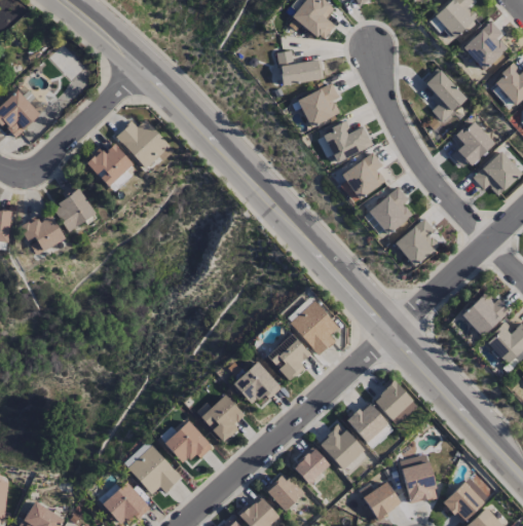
[(305,0),(293,16),(324,41),(336,26),(327,19),(334,9),(323,0),(305,0)]
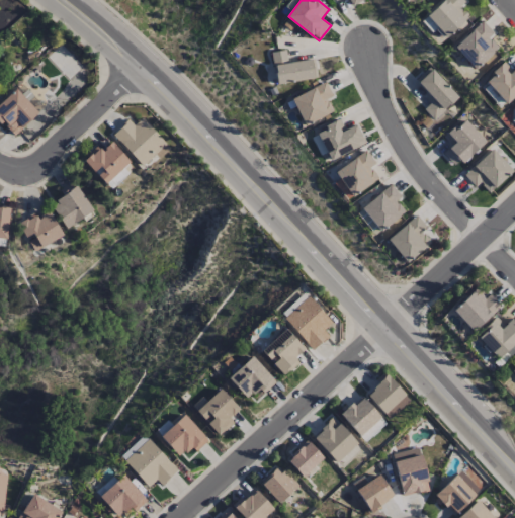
[(467,1),(465,0),(443,0),(428,15),(448,37),(470,16),(462,6),(467,1)]
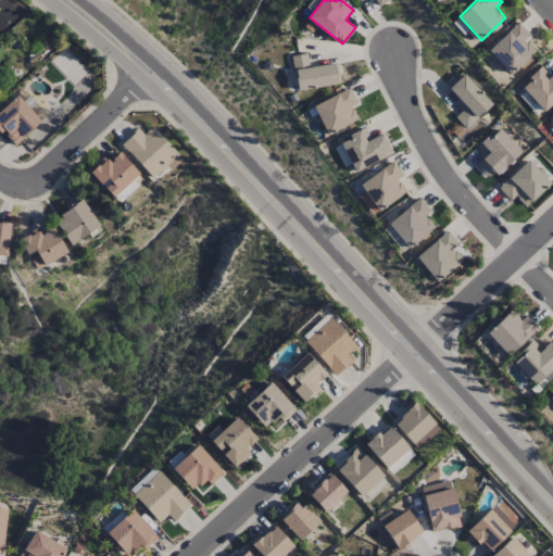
[(527,40),(532,35),(519,22),(489,50),(512,75),(537,51),(527,40)]
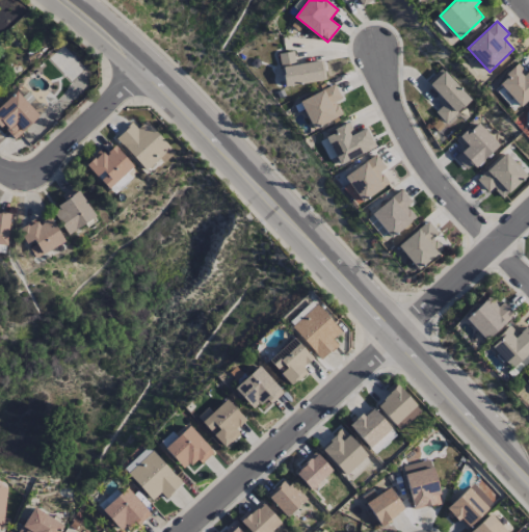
[(297,64),(296,51),(282,53),(286,85),(327,81),(325,60),(297,64)]
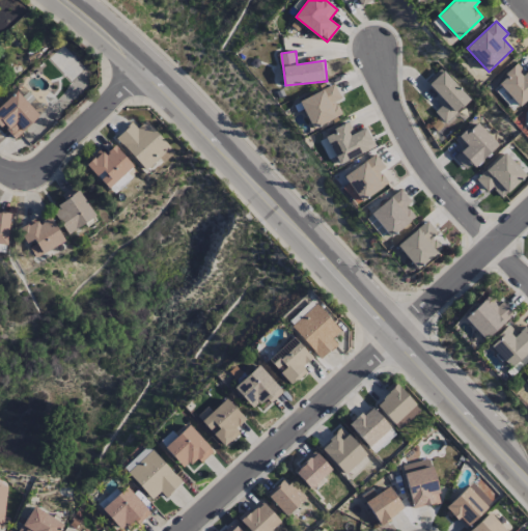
[(527,72),(520,63),(498,83),(519,107),(527,99),(527,72)]
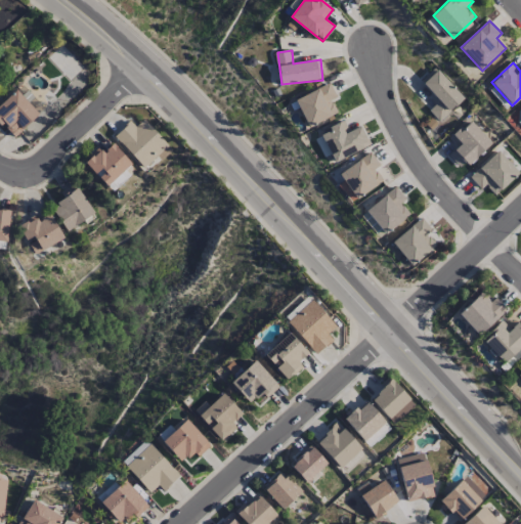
[(467,101),(438,67),(423,80),(440,101),(430,110),(441,123),(467,101)]
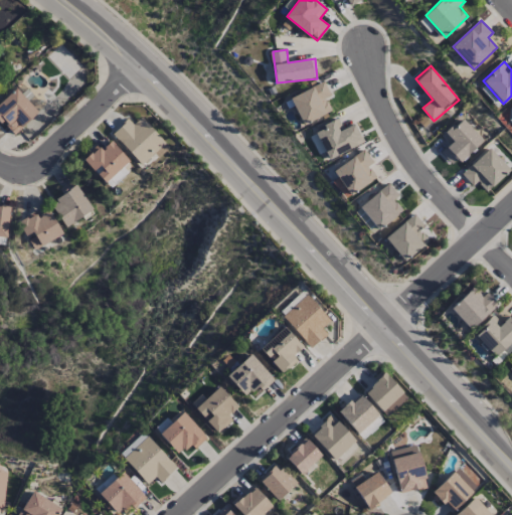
[(334,110),(327,99),(333,96),(325,80),(292,100),(306,125),(334,110)]
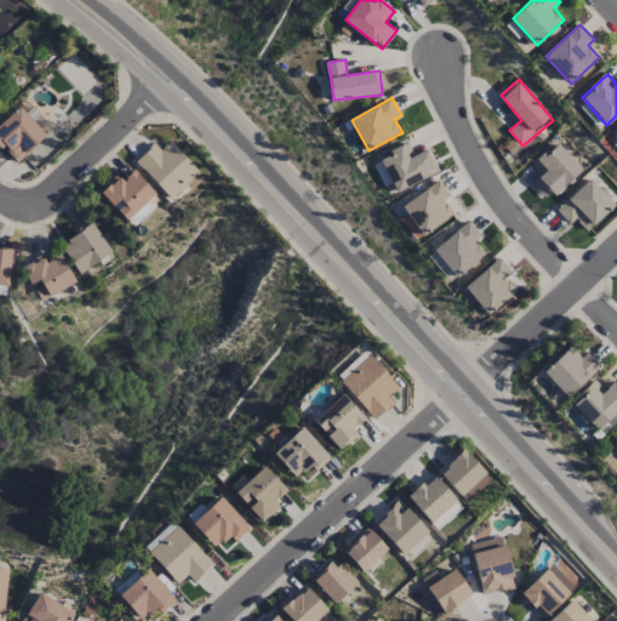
[(0,143),(18,163),(49,136),(22,107),(0,125),(0,143)]
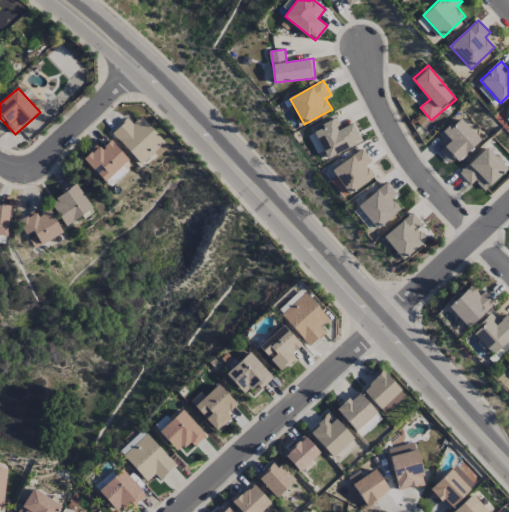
[(142,164),(166,142),(143,116),(134,124),(129,118),(113,132),(142,164)]
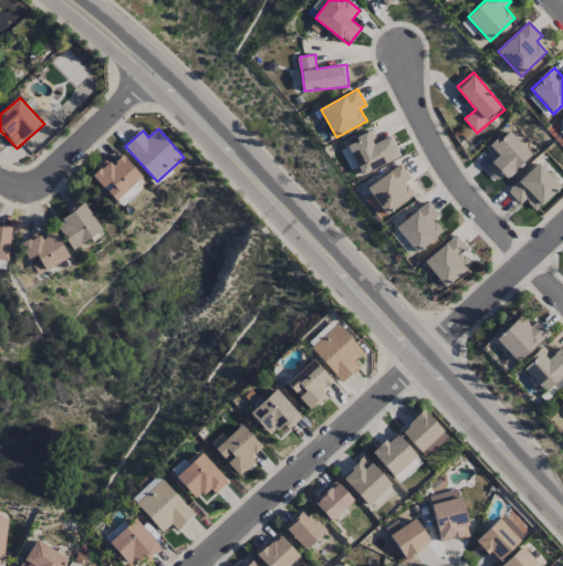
[(533,154),(510,129),(488,149),(496,159),(487,167),(501,182),(533,154)]
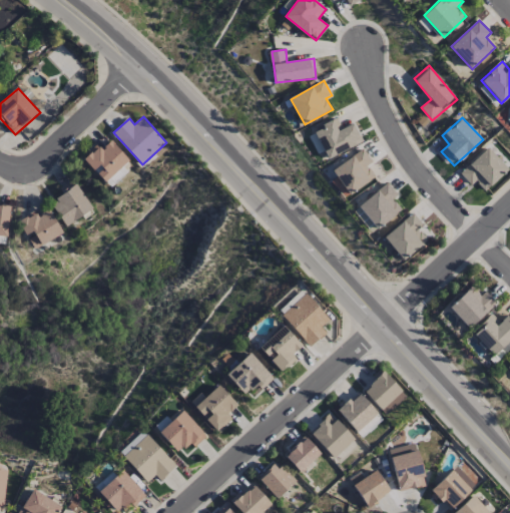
[(316,129),(329,158),(364,141),(355,122),(344,127),(340,118),(316,129)]
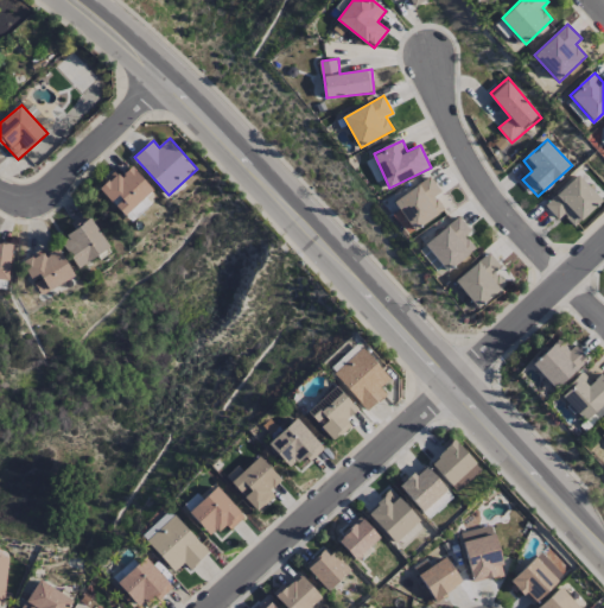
[(116,172),(100,188),(126,216),(154,189),(133,165),(121,177),(116,172)]
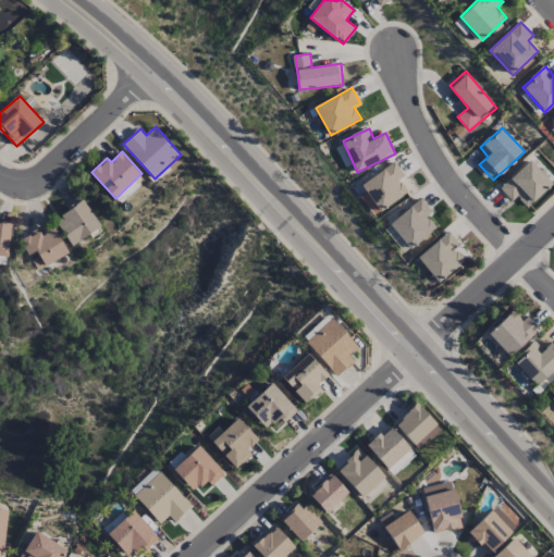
[(514,201),(519,197),(528,208),(553,184),(553,182),(532,159),(501,188),(514,201)]
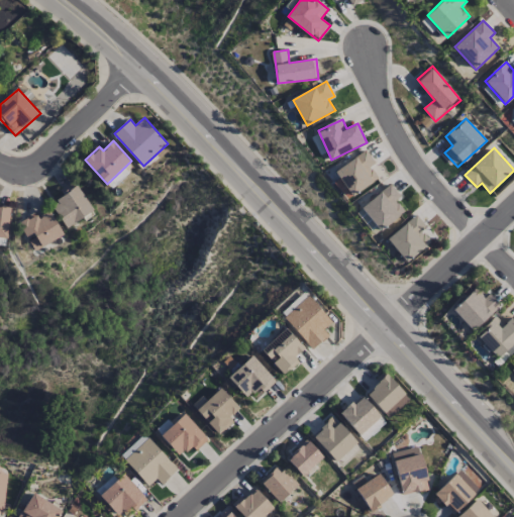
[(377,164),(369,150),(336,170),(352,196),(380,179),(373,167),(377,164)]
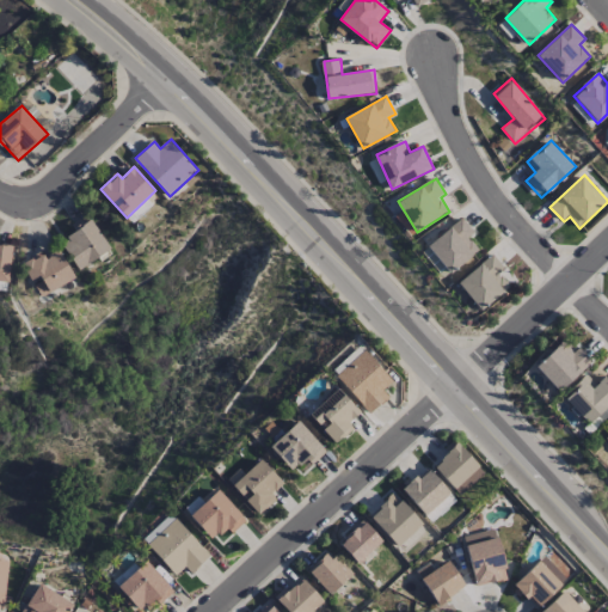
[(134,222),(154,204),(148,199),(128,216),(134,222)]
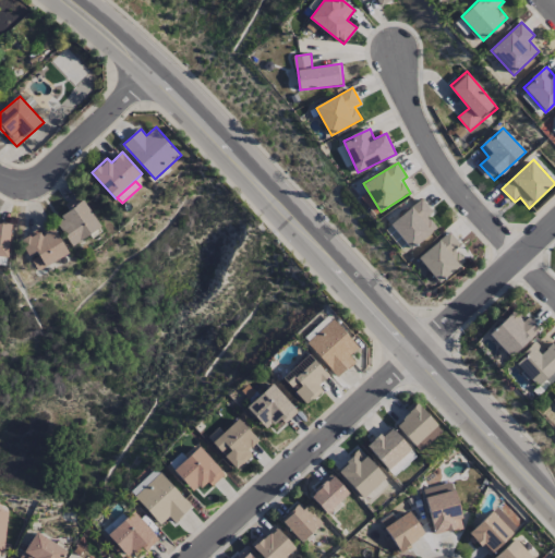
[(57,220),(72,246),(103,229),(83,195),(67,205),(71,211),(57,220)]
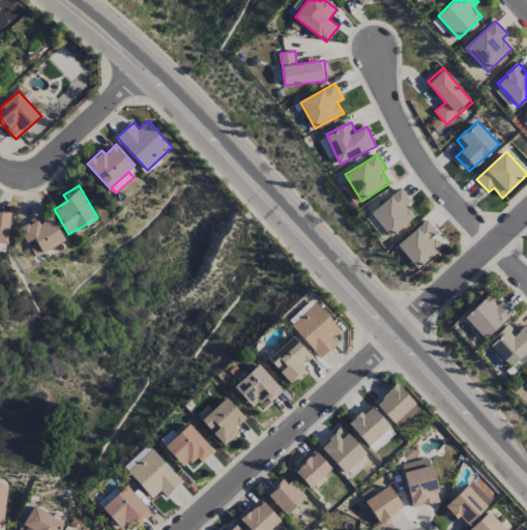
[(413,201),(401,187),(372,213),(393,237),(416,216),(407,206),(413,201)]
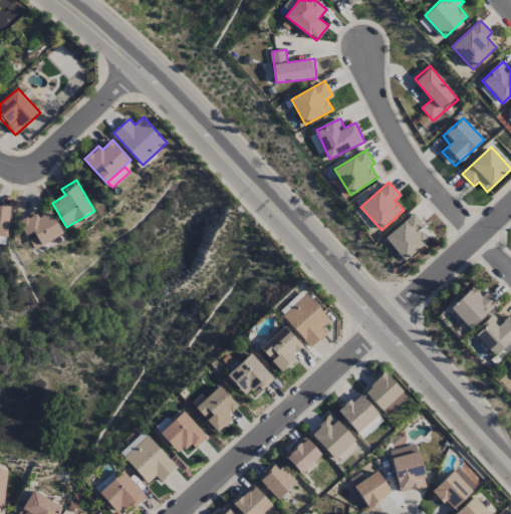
[(0,235),(9,236),(11,207),(0,205),(0,235)]
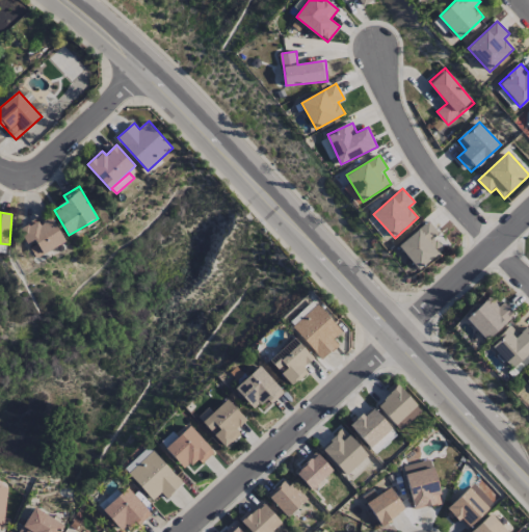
[(65,244),(53,216),(40,222),(38,220),(20,228),(28,246),(30,244),(35,257),(65,244)]
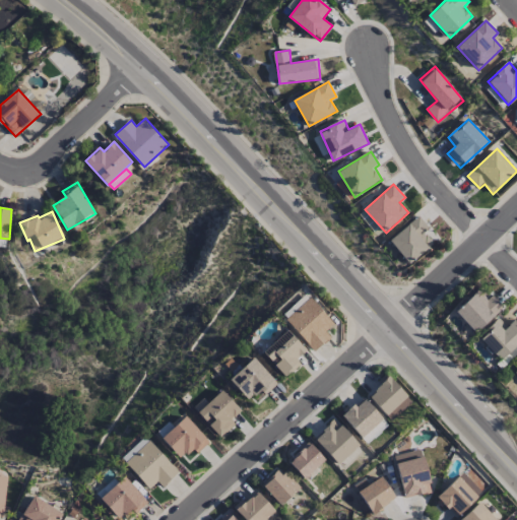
[(384,245),(404,270),(436,245),(426,233),(431,229),(421,215),(384,245)]
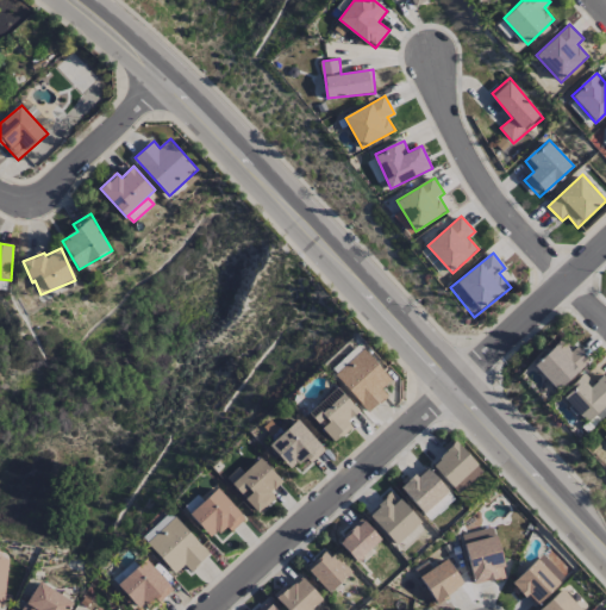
[(592,360),(578,346),(573,350),(562,338),(535,365),(558,391),(592,360)]
